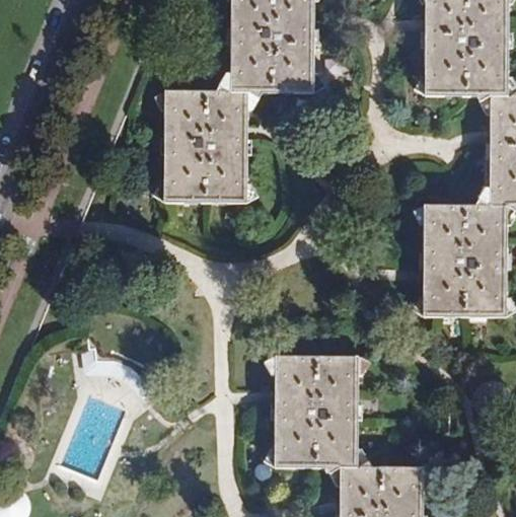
[(163,89),(163,202),(246,203),(247,128),(247,91),(313,92),(313,12),(313,0),(230,0),(230,89),(163,89)]
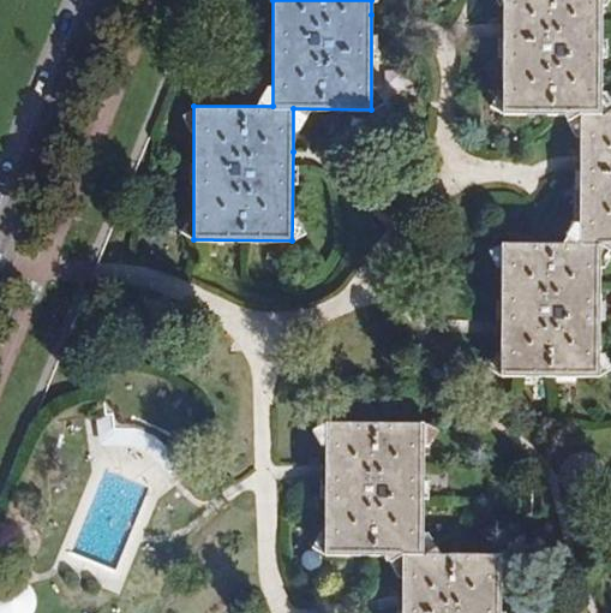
[(501,326),(501,375),(599,375),(599,244),(610,244),(610,109),(600,109),(600,0),(503,0),(503,25),(503,112),(580,113),(580,159),(579,242),(502,242),(501,326)]
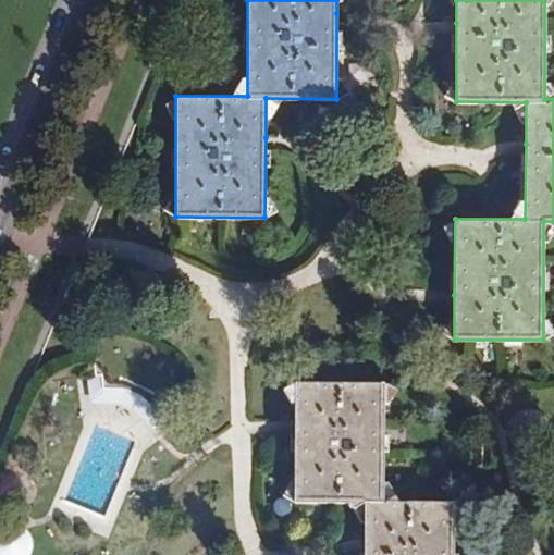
[(94,360),(96,375),(103,374),(105,386),(123,385),(139,393),(152,407),(165,397),(169,403),(180,395),(187,375),(150,346),(101,342),(94,360)]
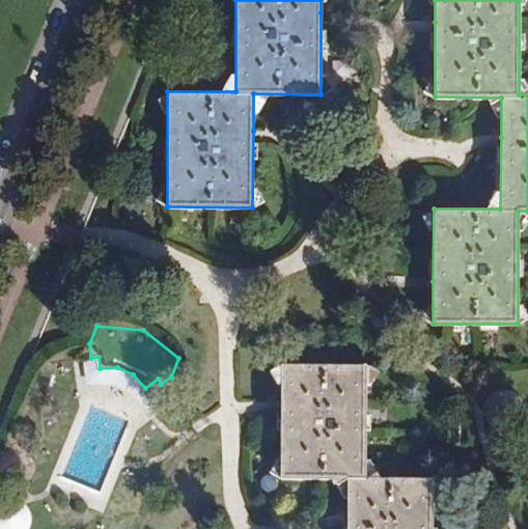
[(432,528),(433,478),(364,477),(365,365),(281,364),(281,407),(280,479),(349,480),(349,521),(348,528),(432,528)]
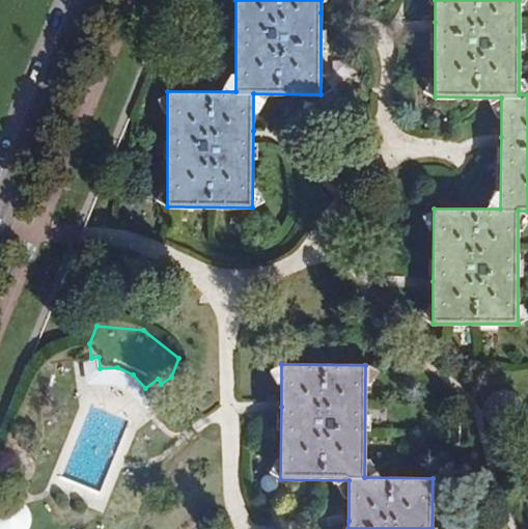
[(0,528),(16,528),(27,524),(15,502),(0,509),(0,528)]
